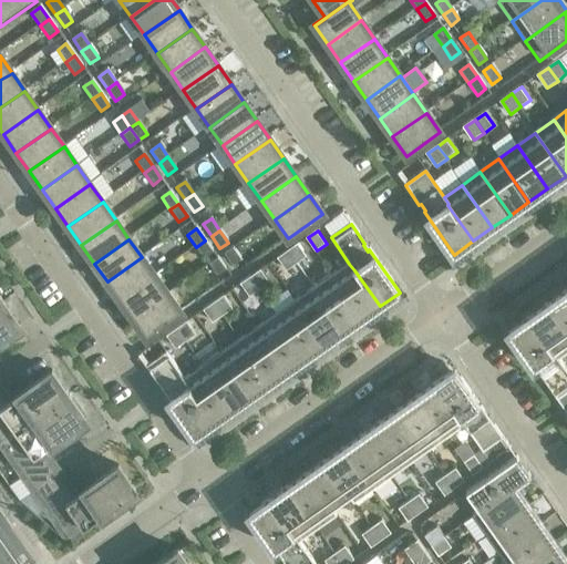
[(213,253),(205,241),(196,247),(205,259),(213,253)]
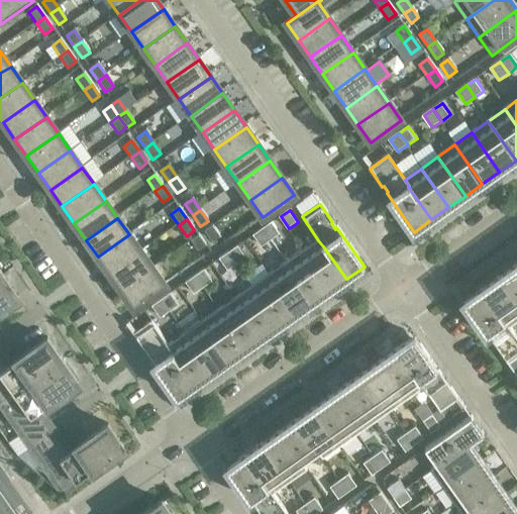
[(282,233),(273,221),(264,228),(272,240),(282,233)]
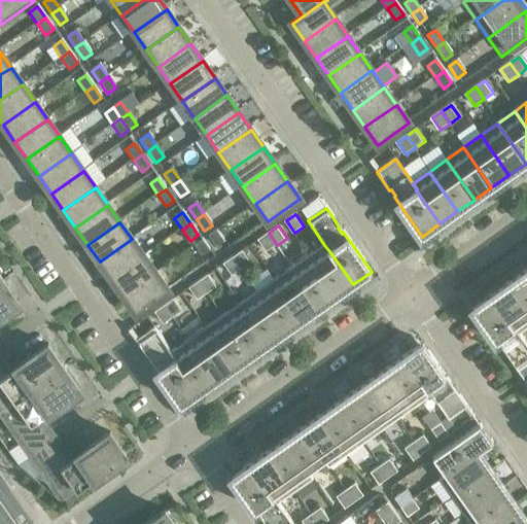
[(216,231),(208,237),(216,248),(224,242),(216,231)]
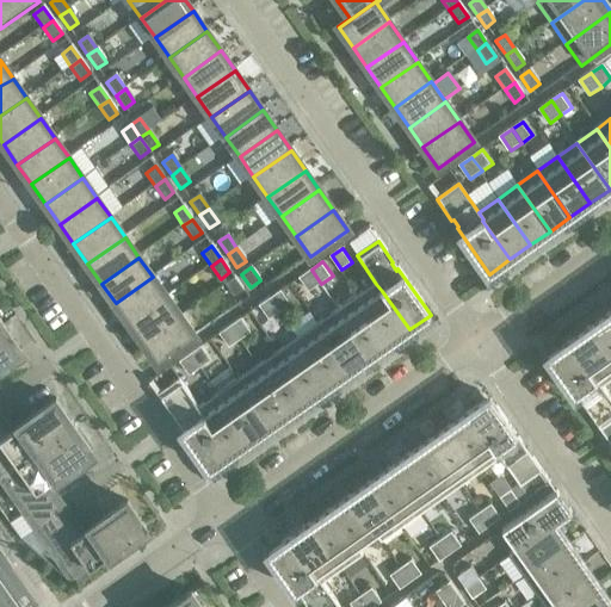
[(321,284),(312,270),(301,277),(310,291),(321,284)]
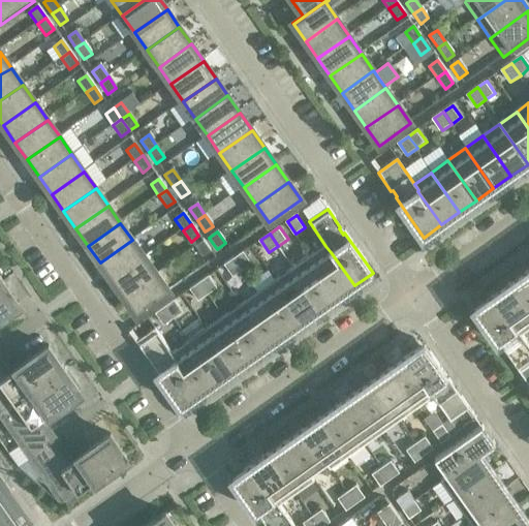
[(145,257),(132,240),(100,263),(112,280),(145,257)]
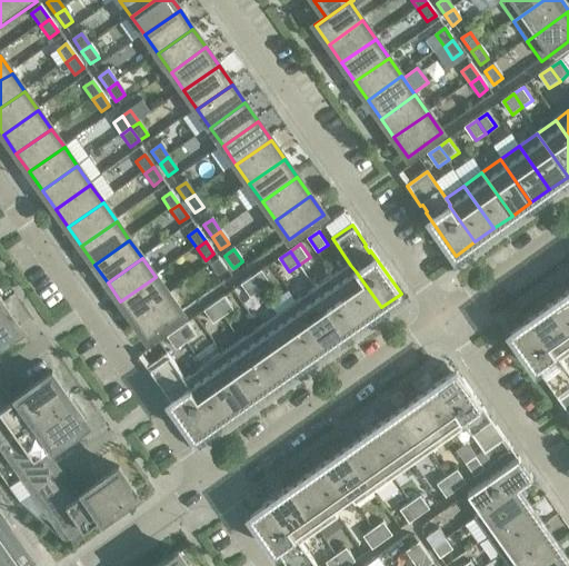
[(227,272),(218,260),(210,266),(218,278),(227,272)]
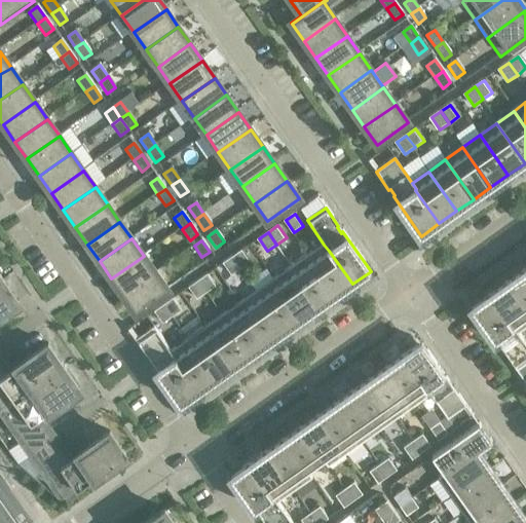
[(329,251),(324,245),(307,256),(336,296),(352,284),(329,251)]
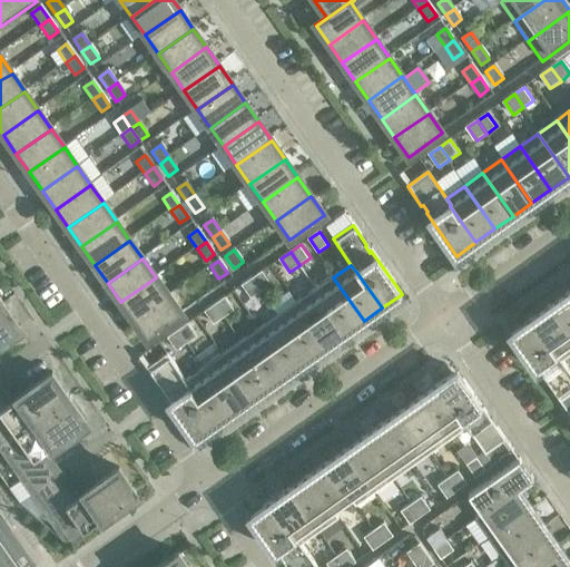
[(273,284),(264,271),(254,277),(263,291),(273,284)]
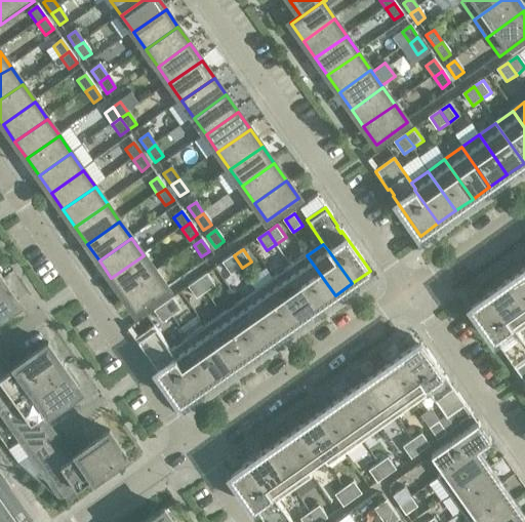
[(156,273),(144,255),(111,278),(123,295),(156,273)]
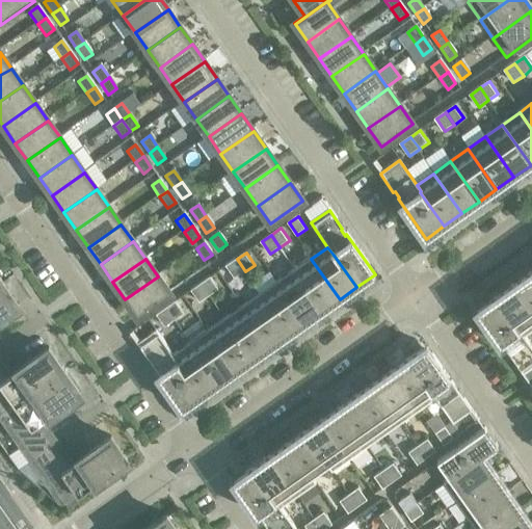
[(245,271),(237,259),(228,266),(236,279),(245,271)]
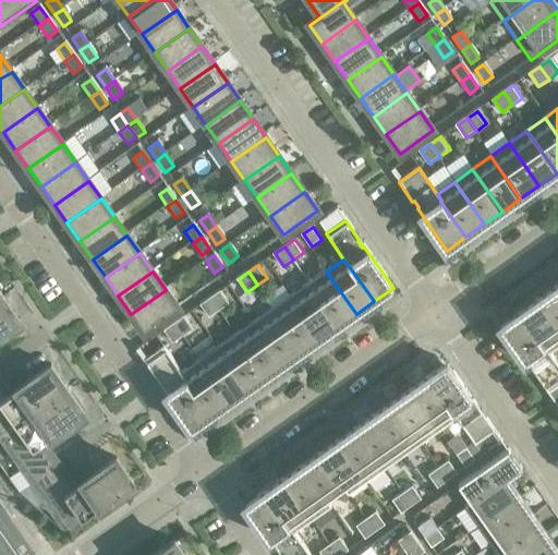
[(356,314),(326,272),(308,285),(338,327),(356,314)]
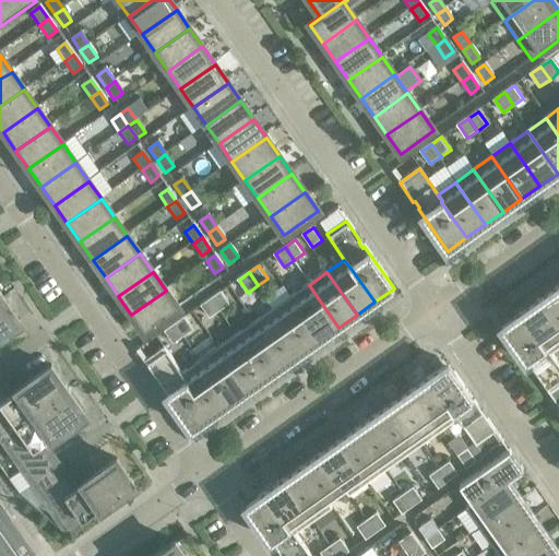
[(339,328),(309,285),(290,298),(320,341),(339,328)]
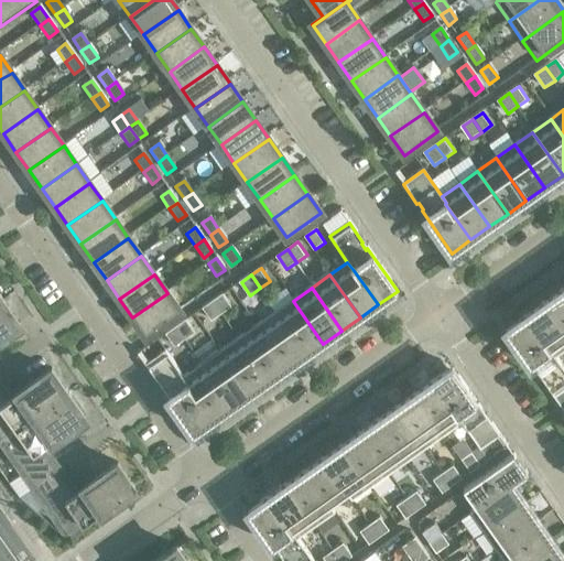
[(563,293),(562,291),(543,303),(563,333),(563,293)]
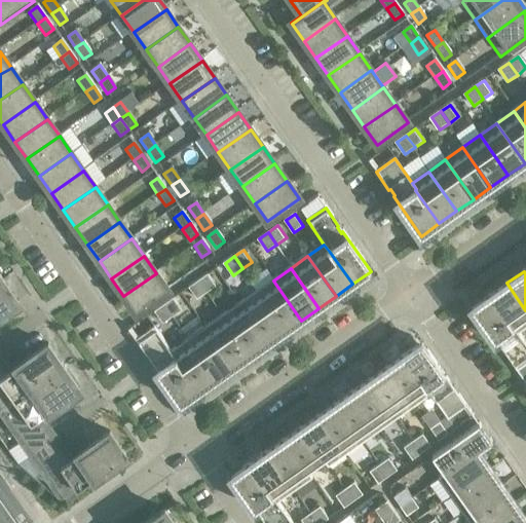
[(168,291),(156,273),(123,296),(136,313),(168,291)]
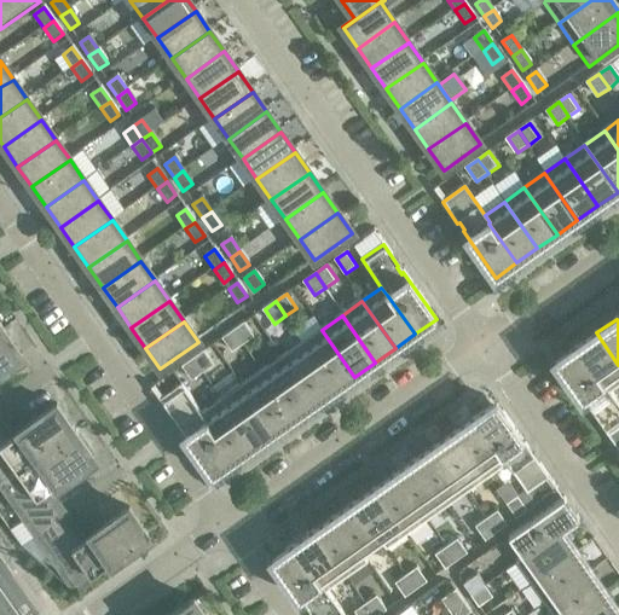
[(256,336),(247,321),(236,330),(246,344),(256,336)]
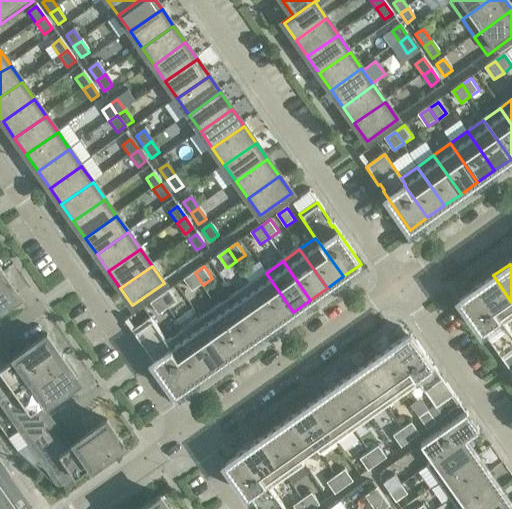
[(0,307),(18,295),(2,273),(0,275),(0,307)]
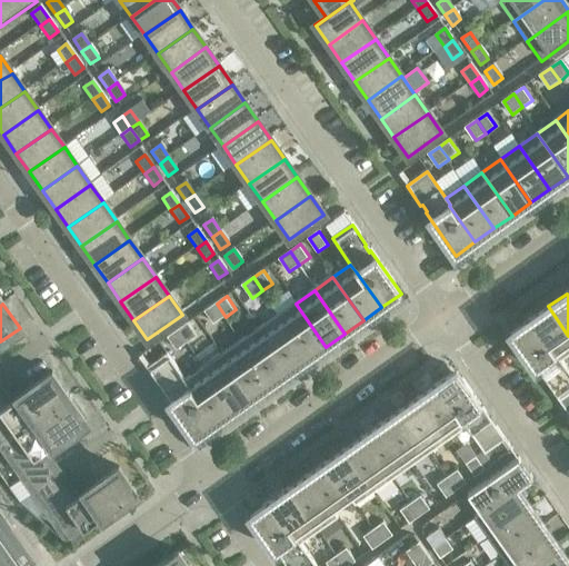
[(226,317),(217,304),(206,310),(216,324),(226,317)]
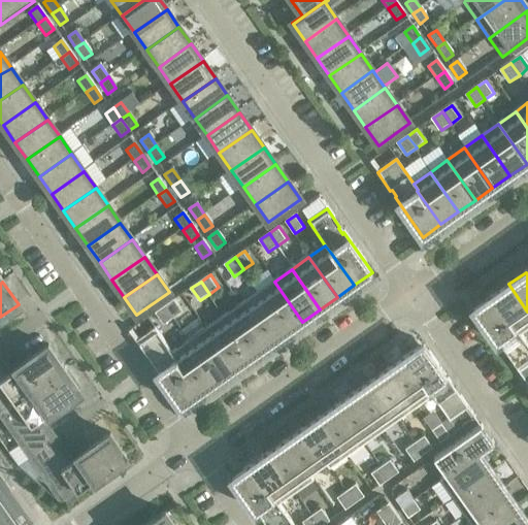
[(302,322),(274,282),(257,294),(286,333),(302,322)]
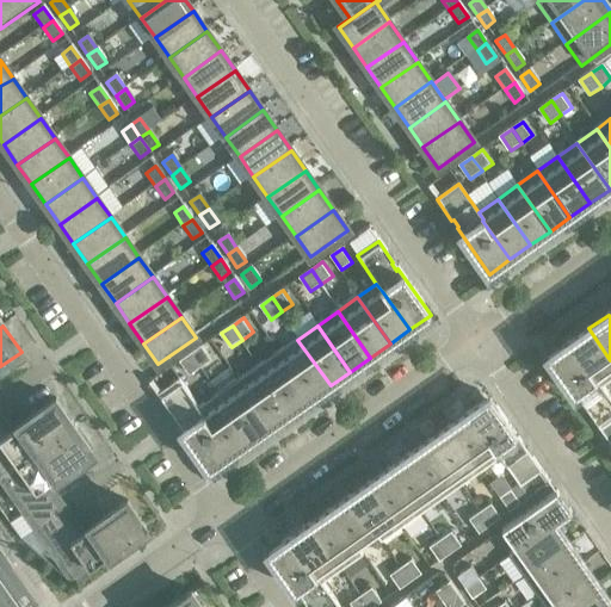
[(610,382),(610,360),(588,328),(569,342),(602,389),(603,389),(610,382)]
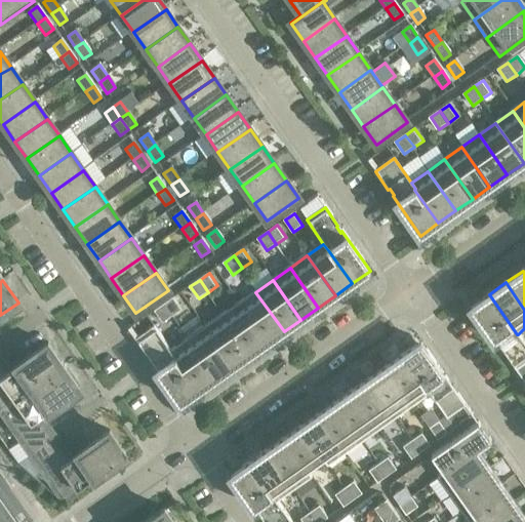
[(284,331),(255,292),(239,304),(267,344),(284,331)]
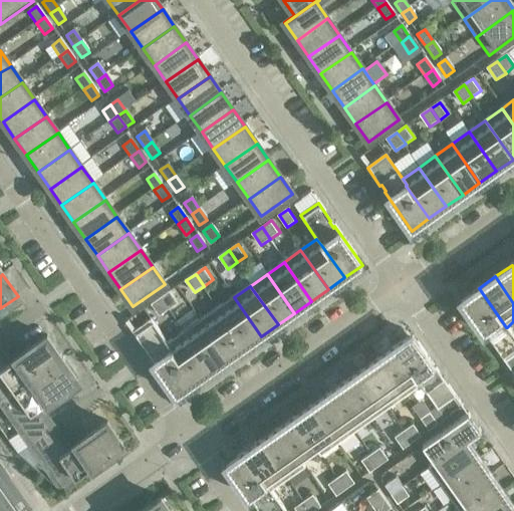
[(506,327),(479,288),(461,301),(488,339),(490,338),(494,344),(493,345),(505,363),(513,356),(513,337),(507,327),(506,327)]
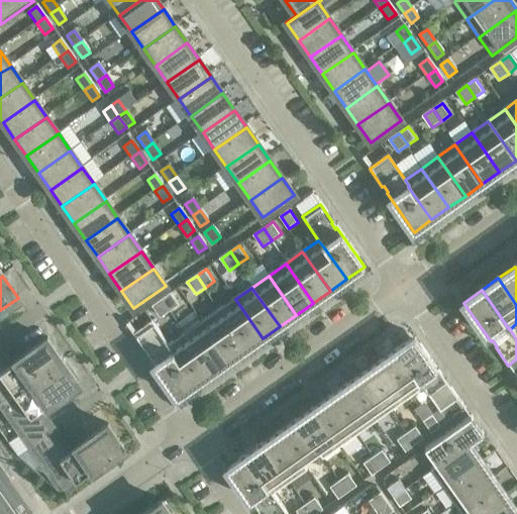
[(181,305),(172,293),(163,299),(171,311),(181,305)]
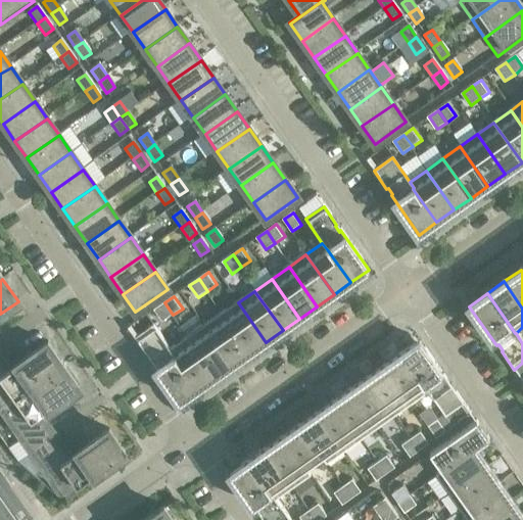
[(173,315),(164,302),(155,310),(163,322),(173,315)]
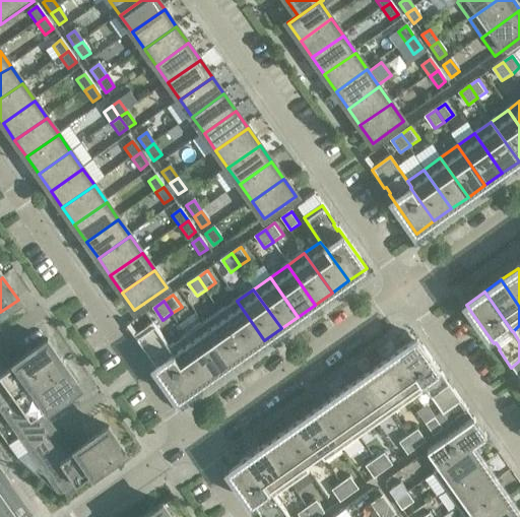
[(264,340),(237,301),(219,313),(247,352),(264,340)]
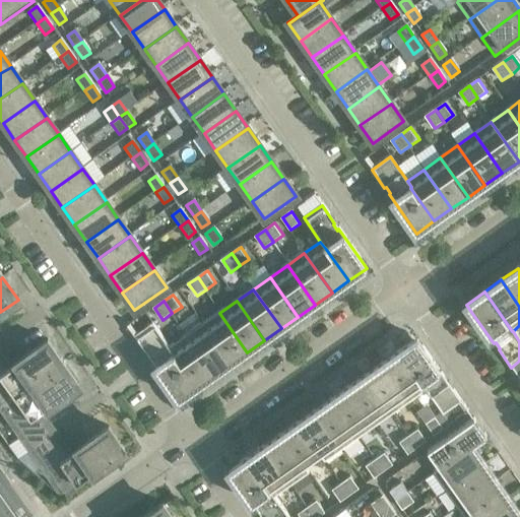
[(247,352),(219,313),(202,325),(231,365),(247,352)]
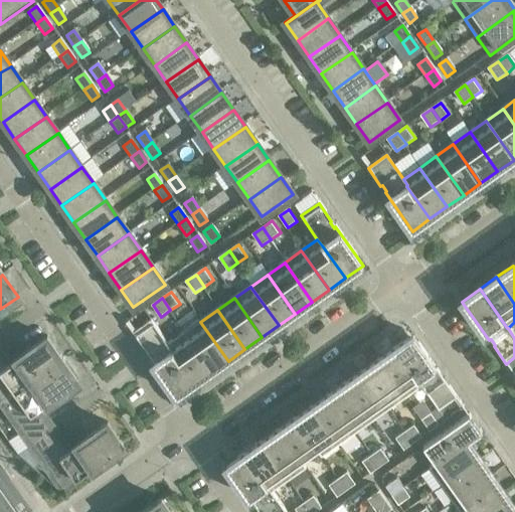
[(151,321),(133,334),(145,352),(147,351),(151,357),(149,358),(177,397),(194,384),(171,352),(172,351),(168,345),(151,321)]
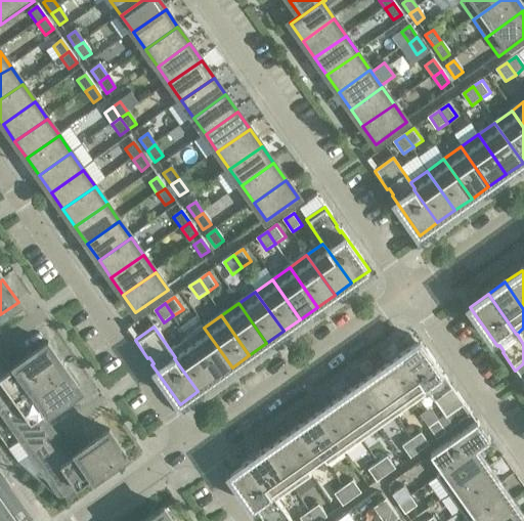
[(232,367),(204,328),(187,340),(215,379),(232,367)]
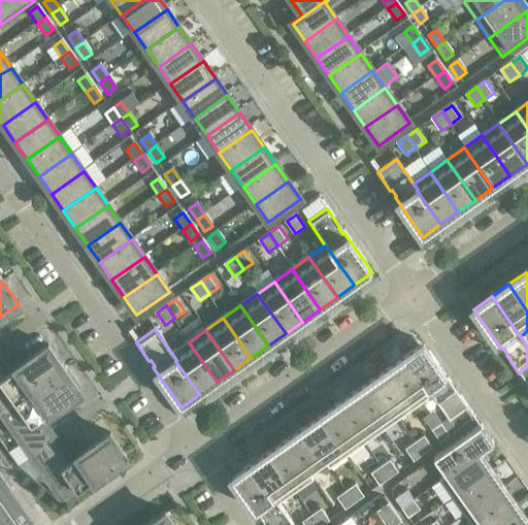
[(217,382),(189,342),(172,354),(176,360),(175,361),(199,394),(217,382)]
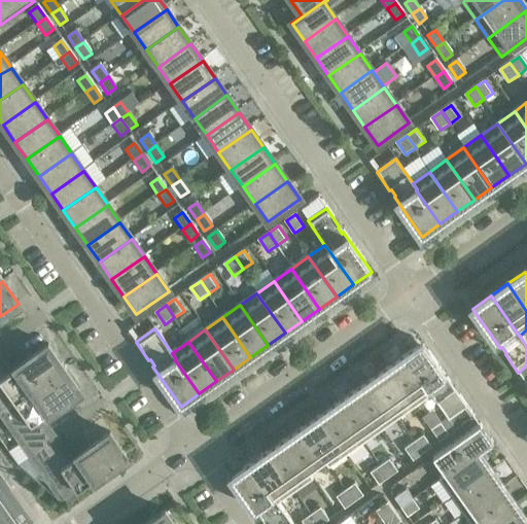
[(450,384),(422,344),(405,356),(432,396),(431,397),(449,421),(467,409),(454,390),(453,391),(449,385),(450,384)]
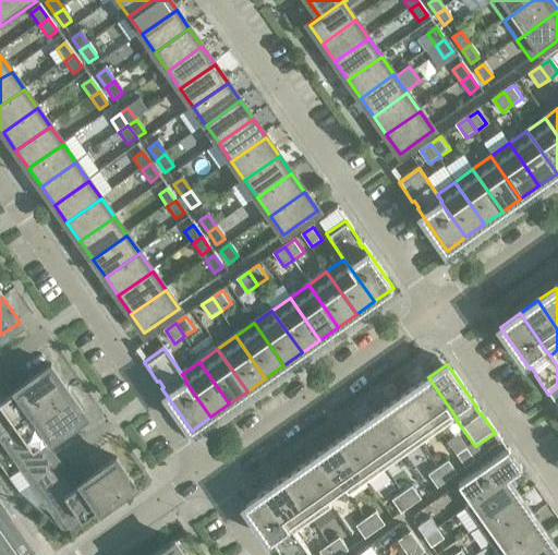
[(51,368),(29,383),(9,397),(0,384),(0,435),(1,438),(68,390),(51,368)]
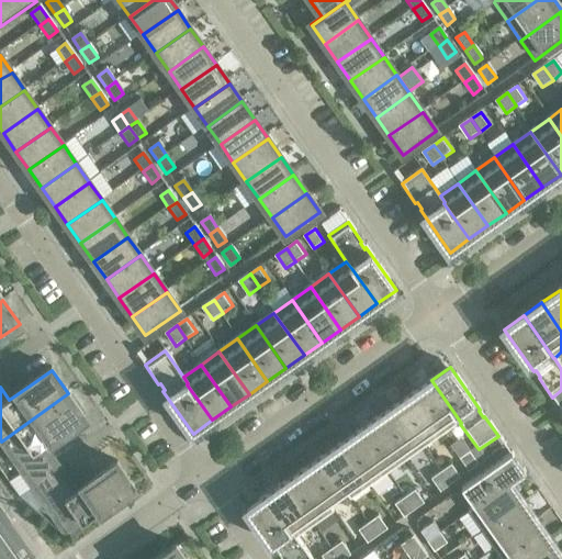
[(461,423),(431,380),(413,393),(442,436),(460,424),(461,423)]
